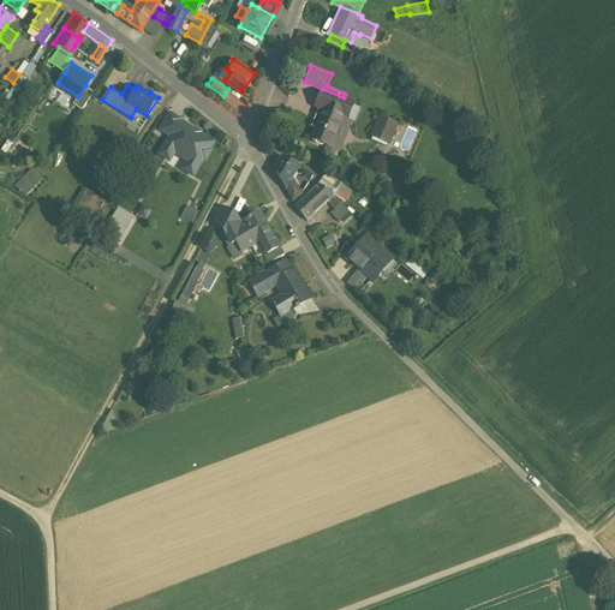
[(78,96),(73,103),(82,108),(94,90),(85,85),(78,96)]
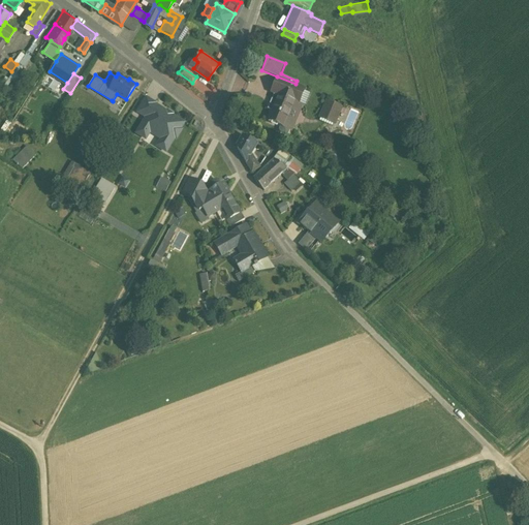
[(278,94),(268,120),(280,125),(279,128),(280,131),(285,133),(287,132),(289,128),(298,110),(294,109),(304,88),(296,84),(277,76),(271,92),(278,94)]
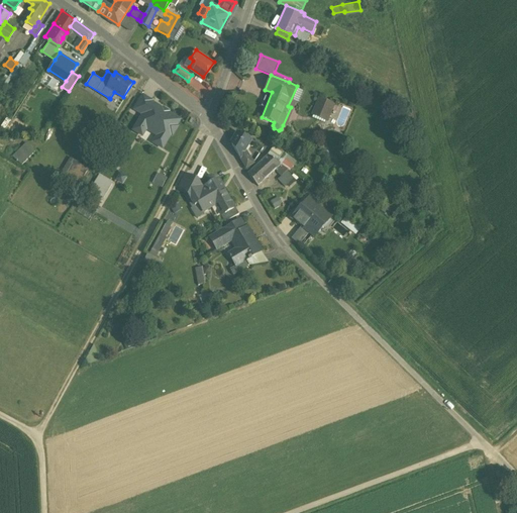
[(134,107),(143,112),(150,100),(152,98),(142,92),(134,107)]
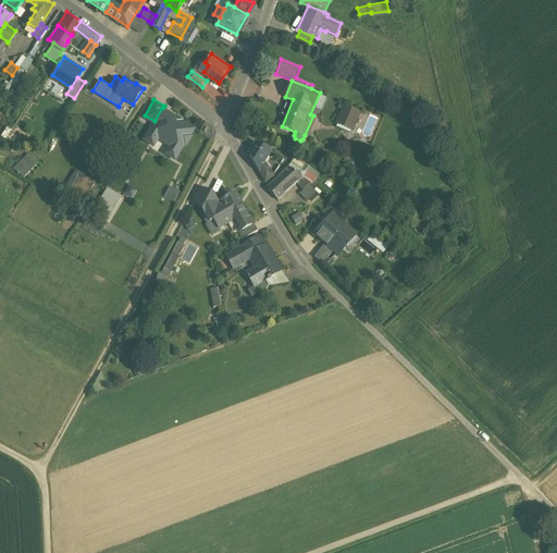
[(344,105),(338,118),(354,124),(359,111),(344,105)]
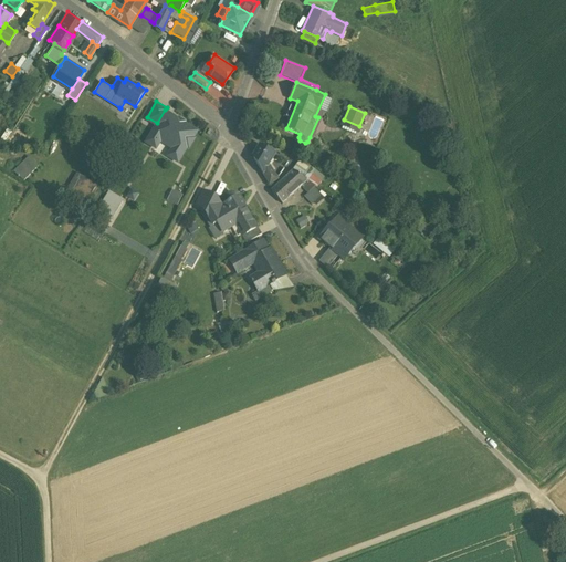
[(197,128),(165,110),(157,123),(147,141),(155,146),(159,138),(173,146),(168,153),(178,159),(187,145),(189,147),(196,136),(192,135),(197,128)]
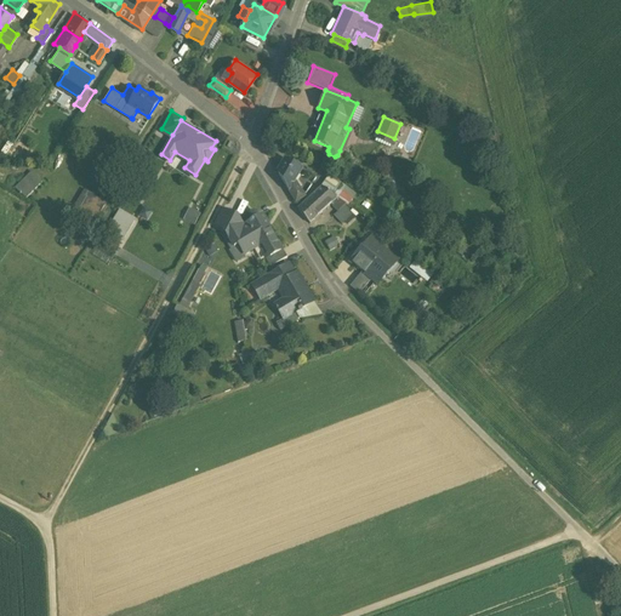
[(301,166),(286,158),(278,170),(289,186),(294,178),(301,166)]
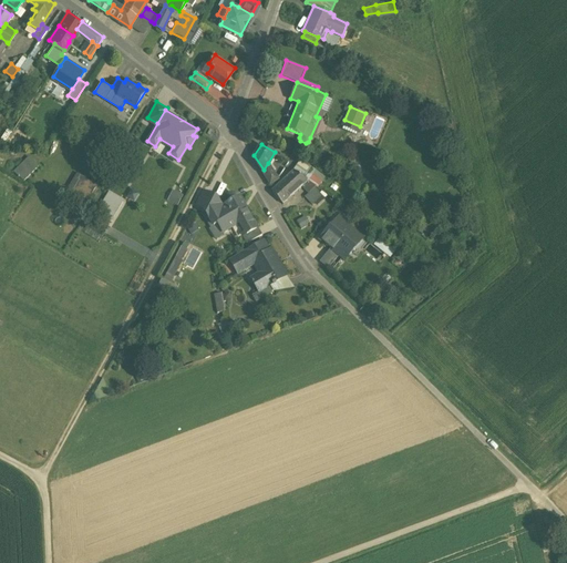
[(29,154),(13,170),(23,177),(38,163),(29,154)]
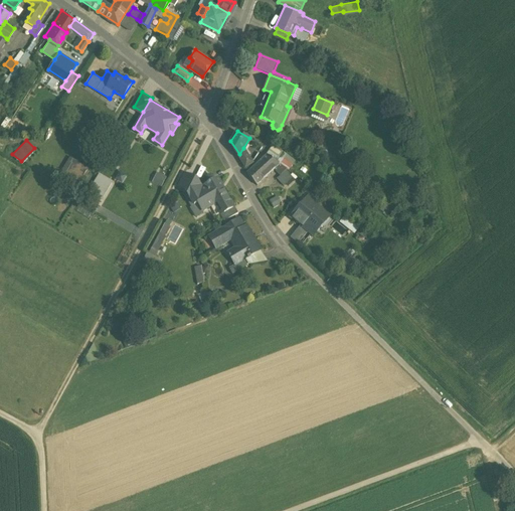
[(274,144),(267,153),(280,162),(287,167),(289,169),(296,159),(274,144)]
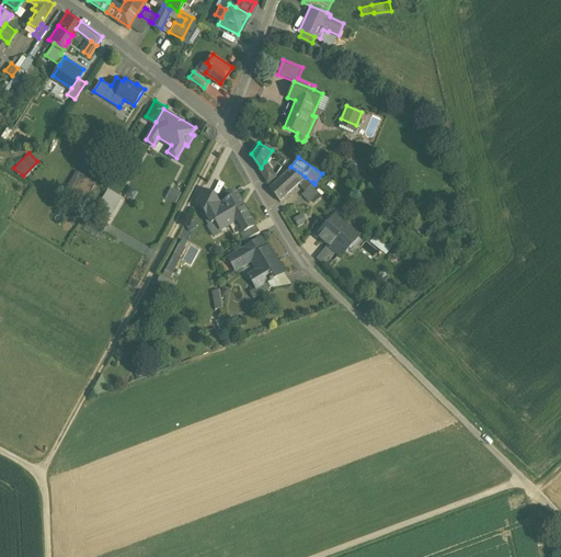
[(267,163),(265,161),(261,168),(267,179),(274,174),(267,163)]
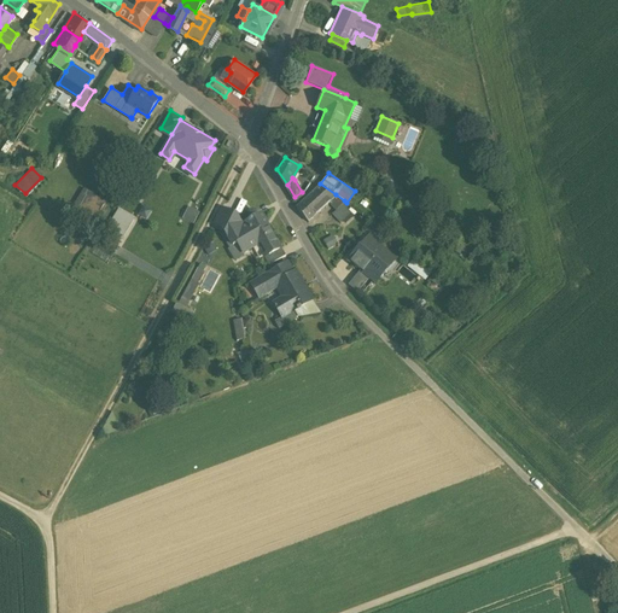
[(336,194),(320,184),(312,192),(297,205),(308,219),(330,199),(336,194)]
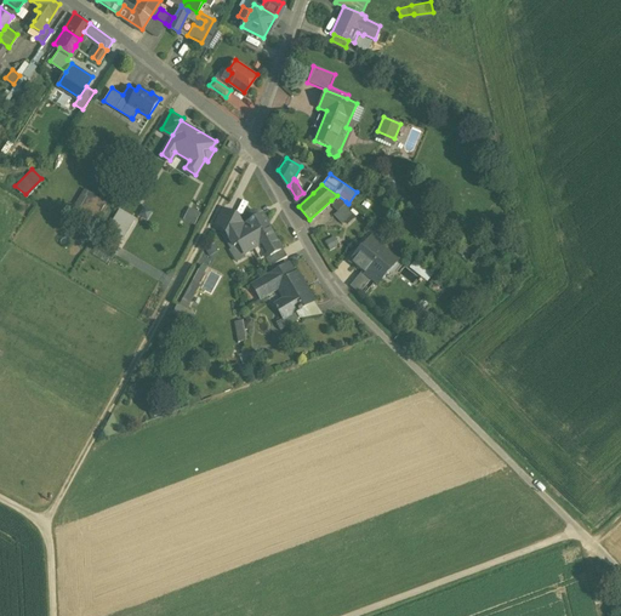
[(106,199),(85,187),(68,214),(90,227),(106,199)]
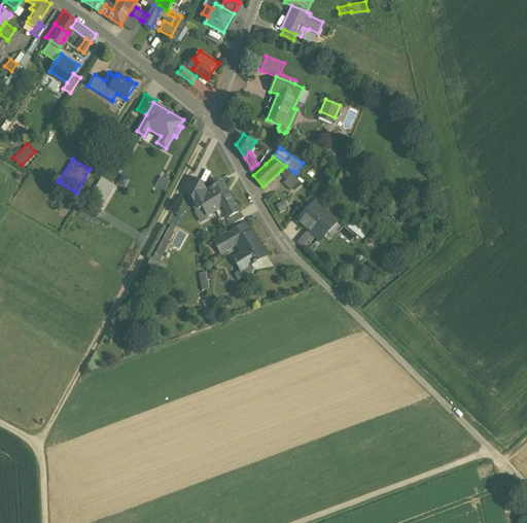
[(293,171),(286,166),(281,170),(287,177),(293,171)]
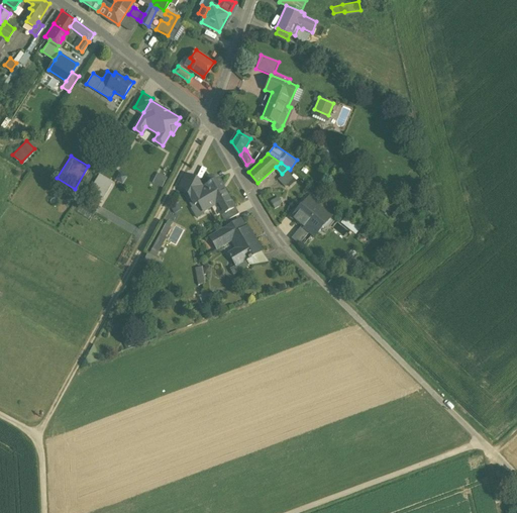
[(125,175),(119,171),(116,177),(122,181),(125,175)]
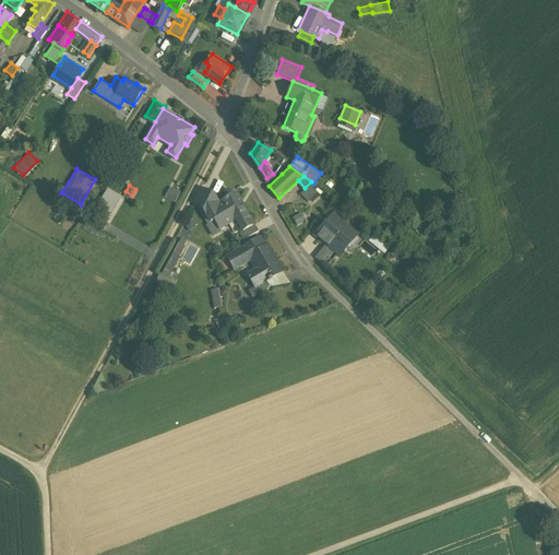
[(180,190),(170,185),(165,195),(176,200),(180,190)]
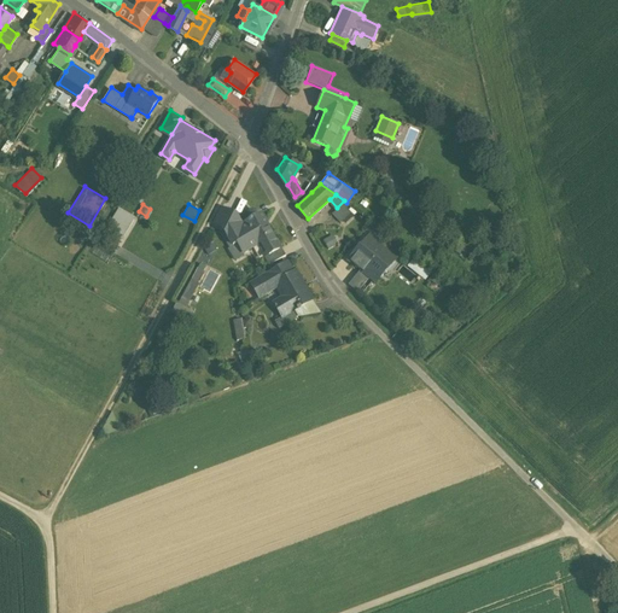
[(234,212),(221,205),(214,221),(222,226),(234,212)]
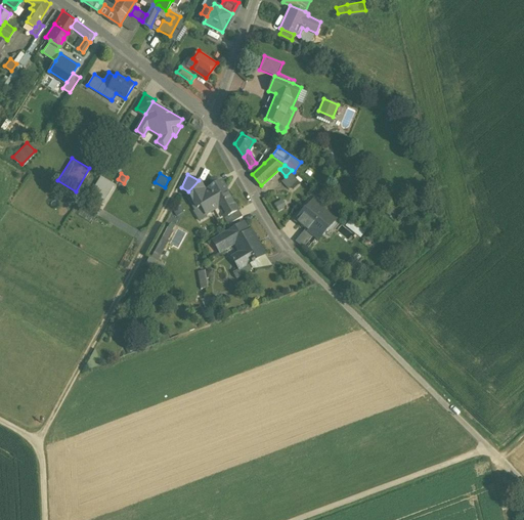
[(101,176),(88,198),(100,206),(114,183),(101,176)]
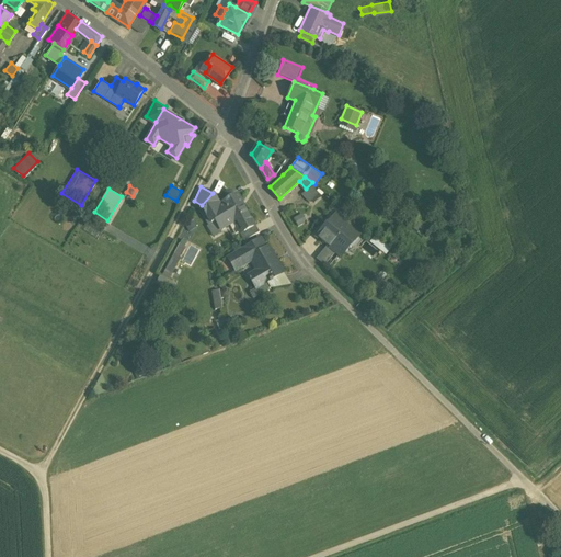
[(227,197),(222,201),(224,203),(219,205),(210,211),(215,219),(220,227),(237,217),(243,229),(253,223),(243,204),(237,192),(235,193),(227,197)]
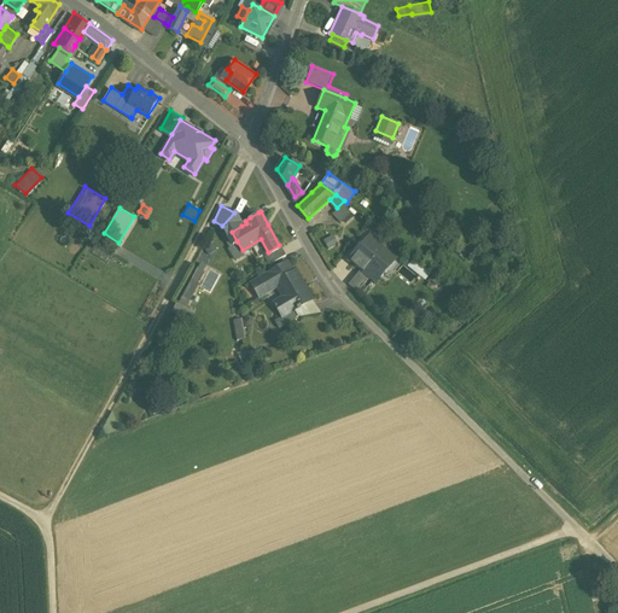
[(234,212),(222,226),(233,244),(237,241),(232,232),(242,226),(234,212)]
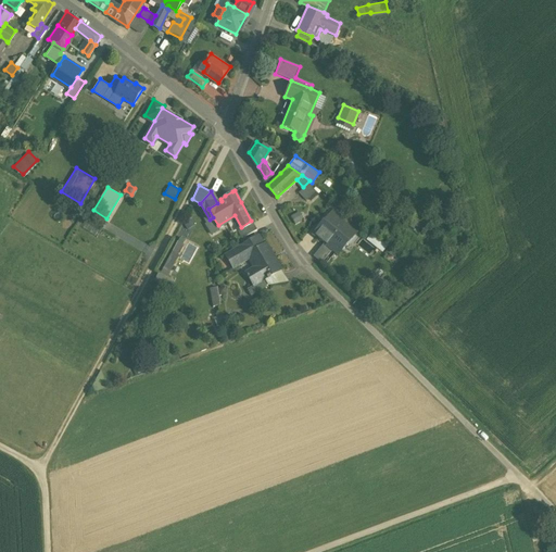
[(290,213),(294,221),(304,216),(300,208),(290,213)]
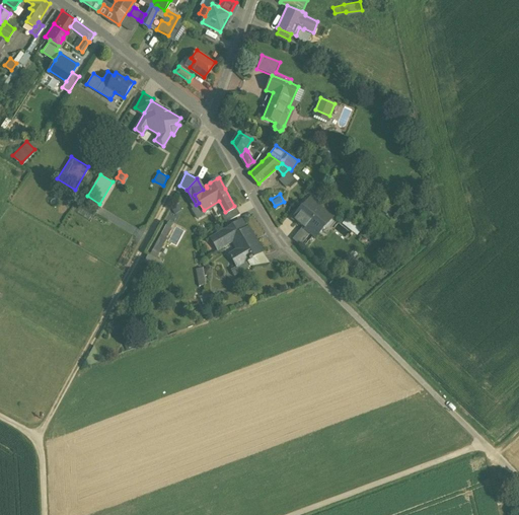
[(311,204),(307,200),(293,217),(313,233),(318,228),(323,225),(322,223),(320,221),(324,216),(326,218),(331,212),(318,200),(311,204)]
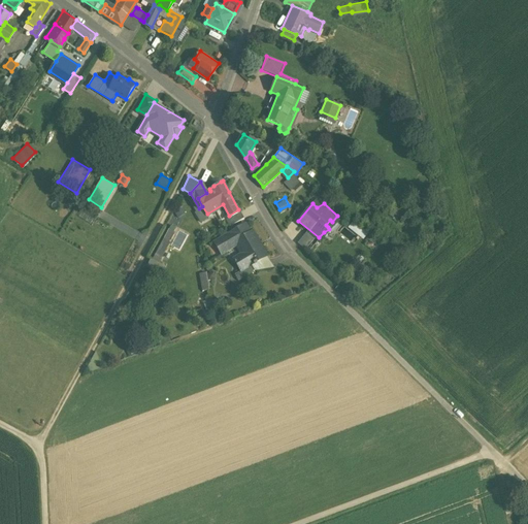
[(229,216),(226,218),(230,225),(244,217),(239,209),(229,216)]
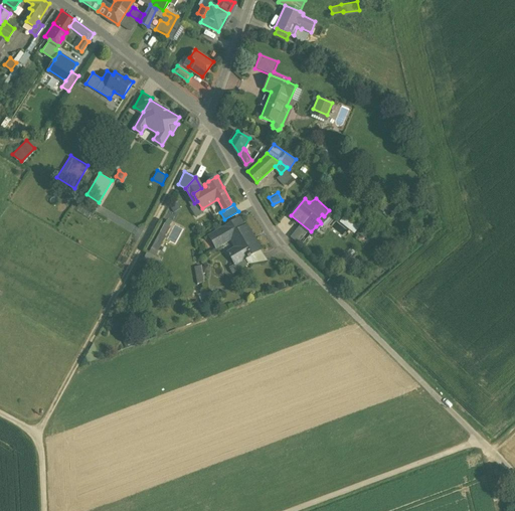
[(358,225),(345,213),(340,218),(354,230),(358,225)]
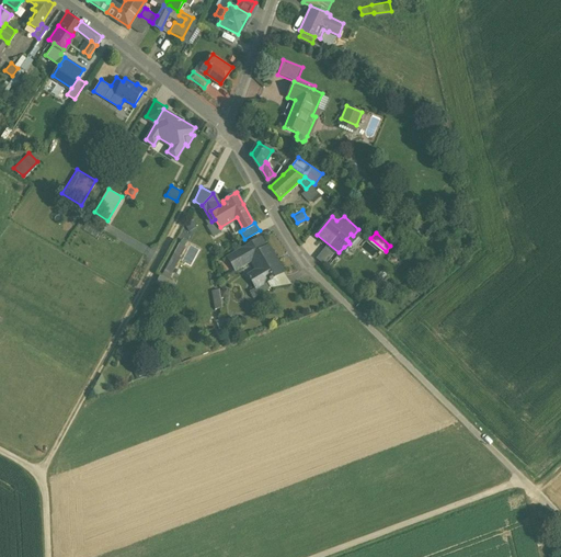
[(261,237),(245,246),(251,254),(266,246),(261,237)]
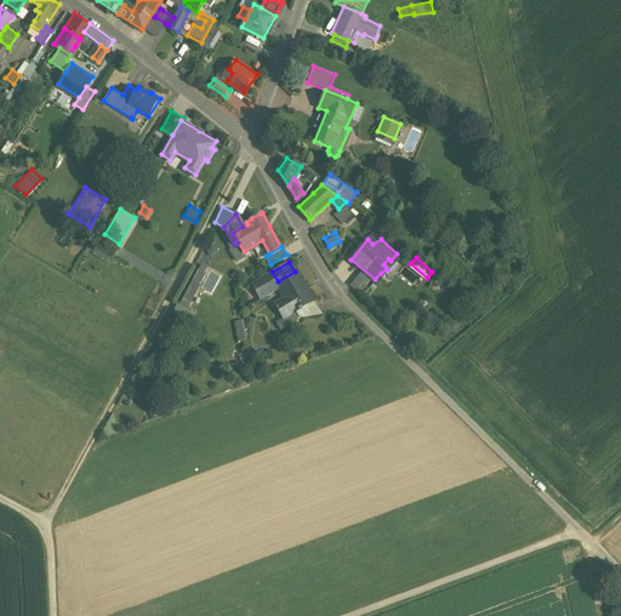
[(272,272),(252,283),(261,296),(273,289),(272,287),(277,285),(275,283),(278,281),(272,272)]
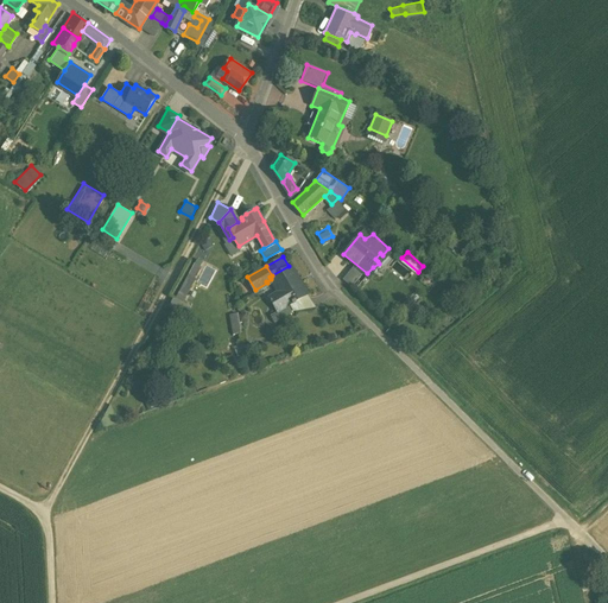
[(272,275),(270,277),(271,279),(279,293),(271,298),(278,310),(289,303),(292,302),(292,303),(296,300),(295,299),(308,292),(301,281),(298,283),(289,266),(272,275)]
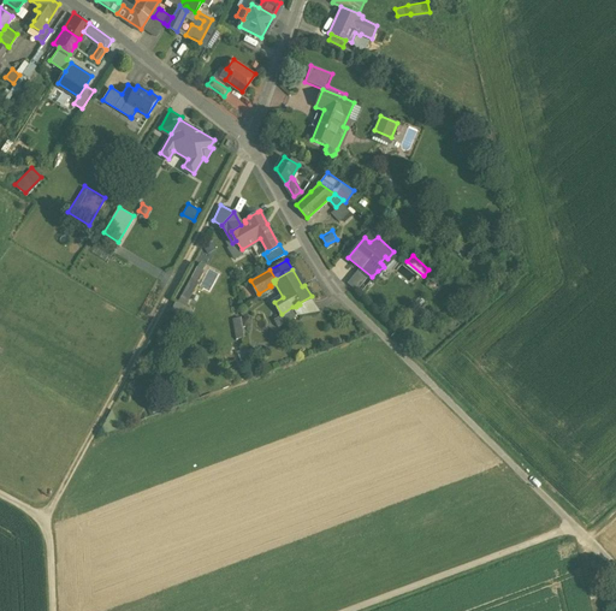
[(190,277),(177,301),(184,304),(197,280),(190,277)]
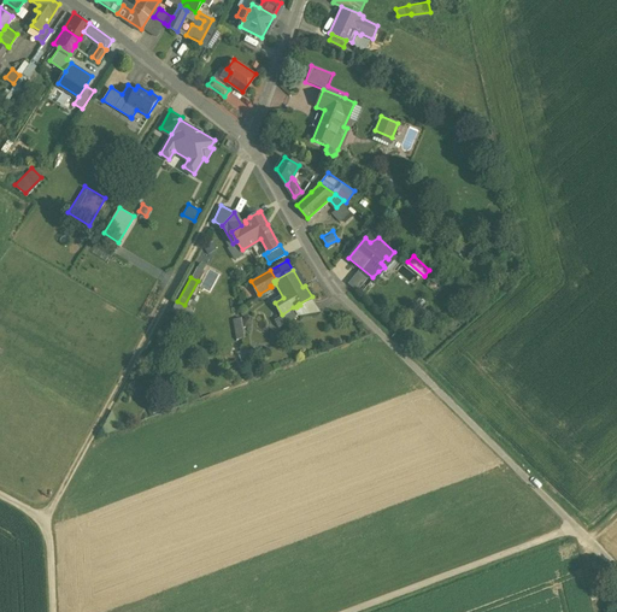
[(293,307),(282,315),(275,318),(278,324),(297,313),(293,307)]
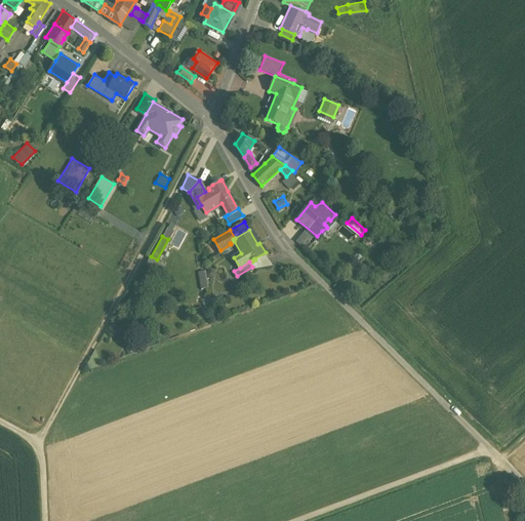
[(205,270),(199,271),(201,287),(208,286),(205,270)]
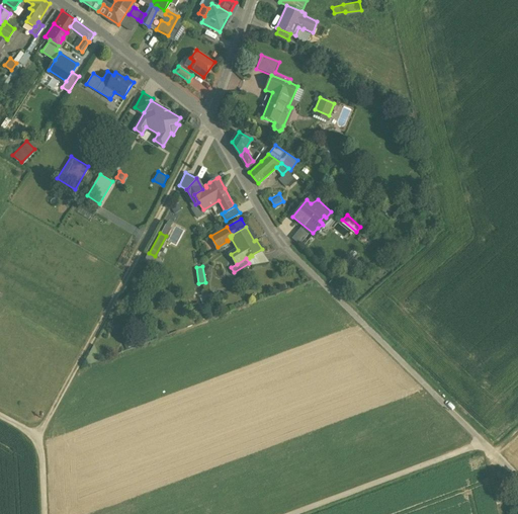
[(100,358),(94,342),(86,358),(88,363),(100,358)]
